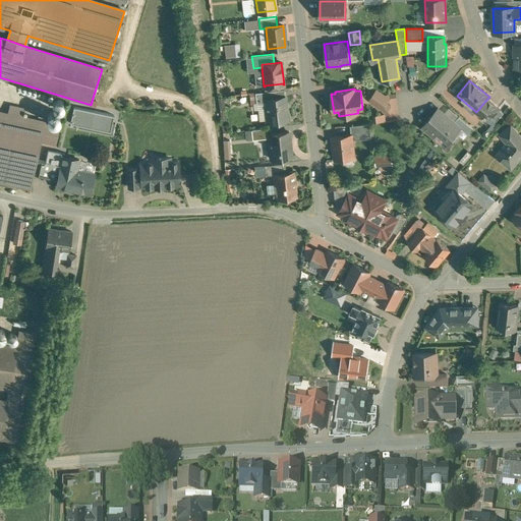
[(385,96),(377,90),(370,99),(370,102),(386,113),(390,107),(386,104),(390,98),(389,95),(385,96)]
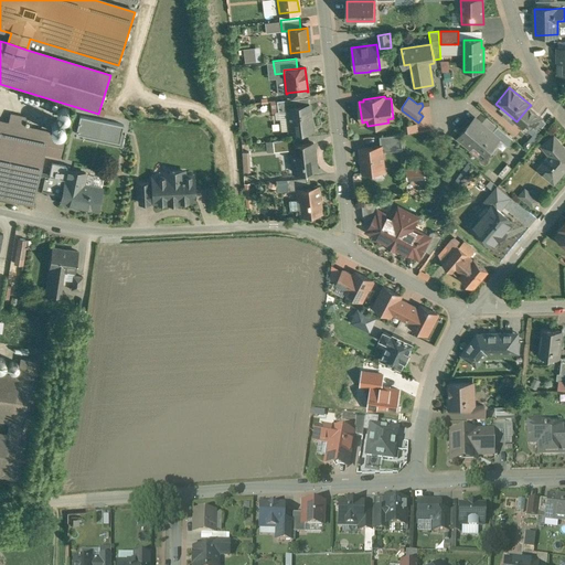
[(295,98),(277,100),(278,112),(287,112),(287,107),(296,106),(295,98)]
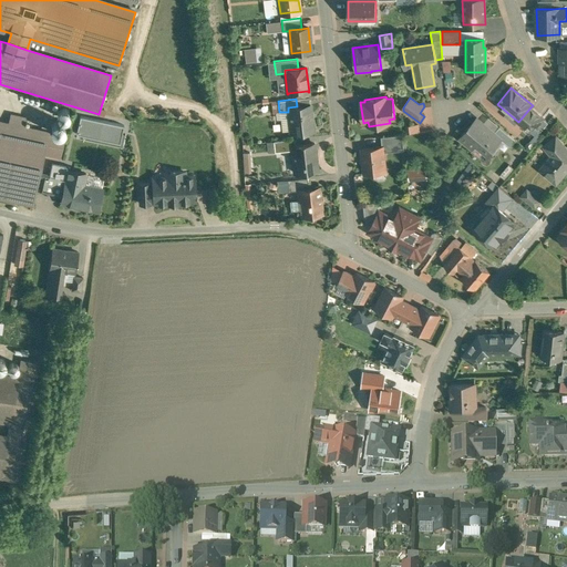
[(297,106),(288,107),(288,112),(291,133),(313,131),(310,105),(297,106)]
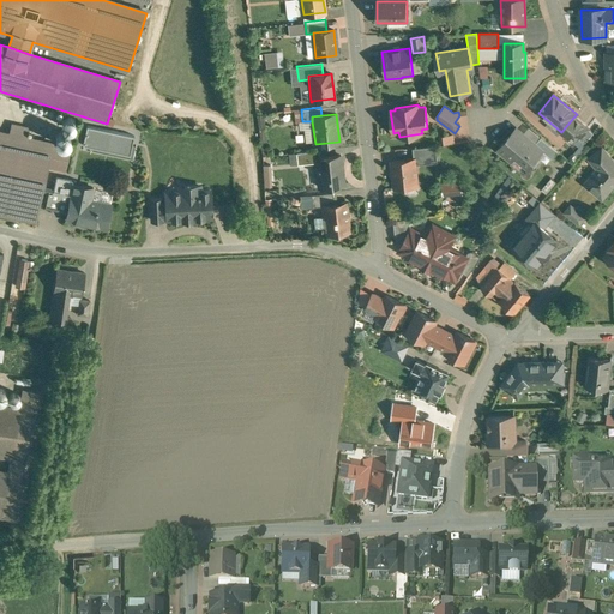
[(66,116),(65,118),(62,119),(62,121),(62,122),(62,125),(64,126),(65,127),(66,128),(68,128),(71,128),(73,127),(74,126),(74,124),(76,122),(74,120),(74,119),(72,118),(71,116),(68,115),(66,116)]
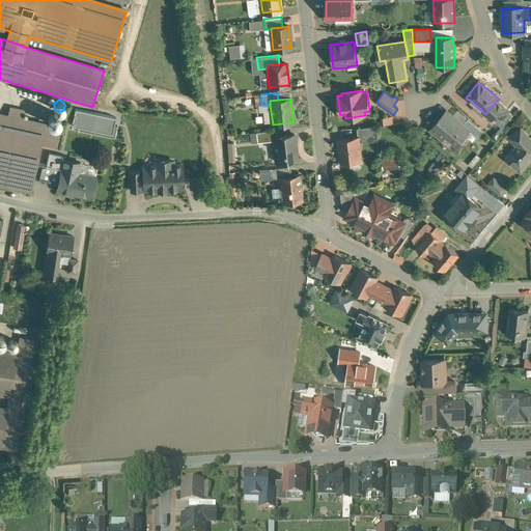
[(507,111),(496,102),(485,114),(497,123),(500,119),(507,111)]
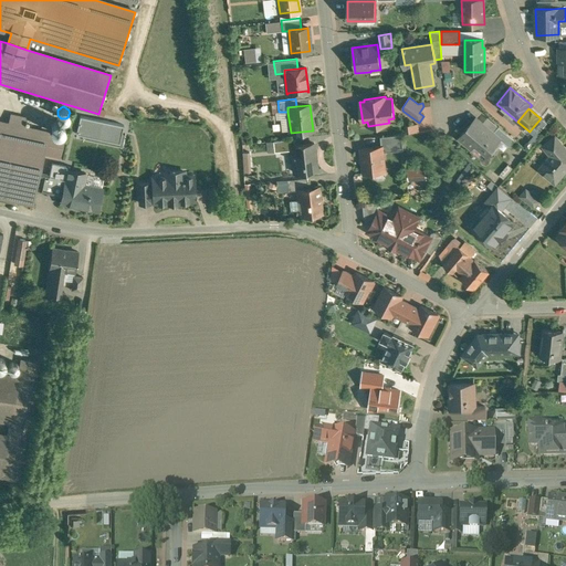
[(494,134),(475,118),(459,138),(484,159),(501,140),(502,140),(494,134)]
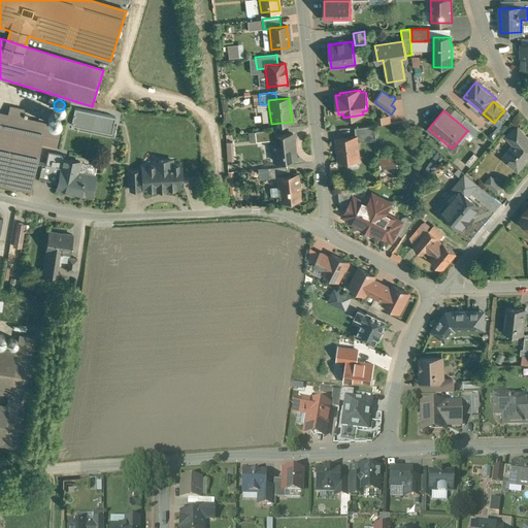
[(510,114),(504,110),(497,119),(503,124),(510,114)]
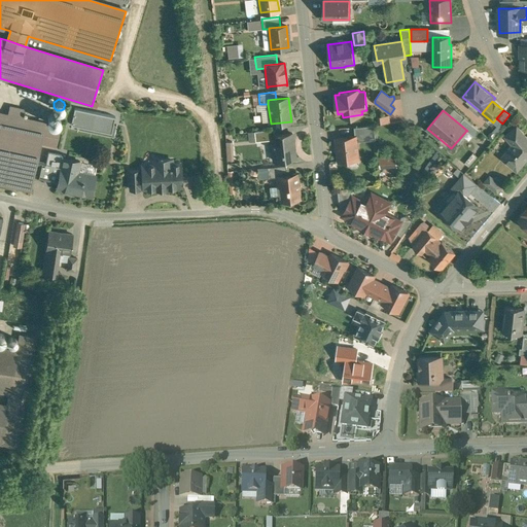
[(45,124),(0,113),(0,183),(31,190),(41,143),(56,146),(56,145),(53,144),(54,138),(58,139),(60,128),(45,125),(45,124)]
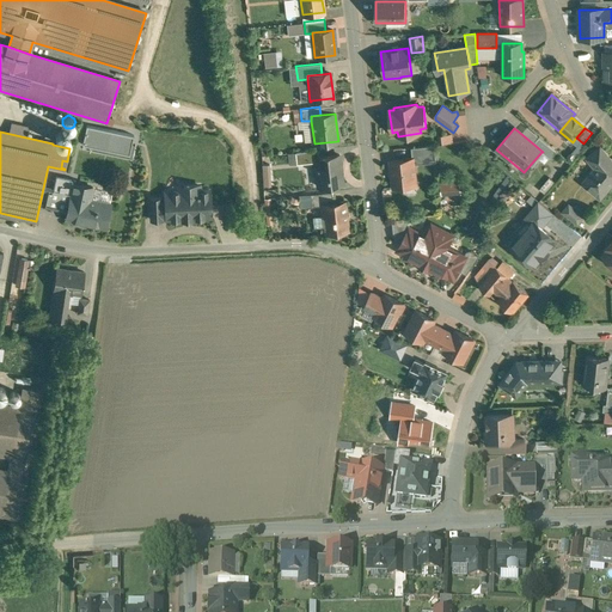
[(557,152),(540,138),(534,145),(543,152),(542,152),(551,159),(557,152)]
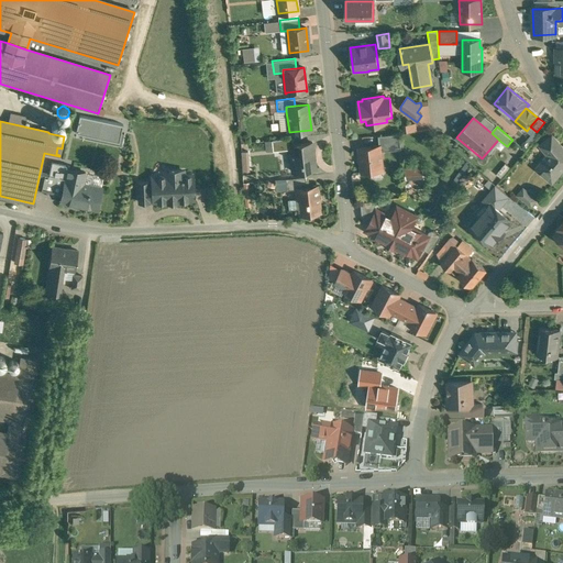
[(399,134),(378,136),(379,146),(381,146),(381,152),(401,150),(399,134)]
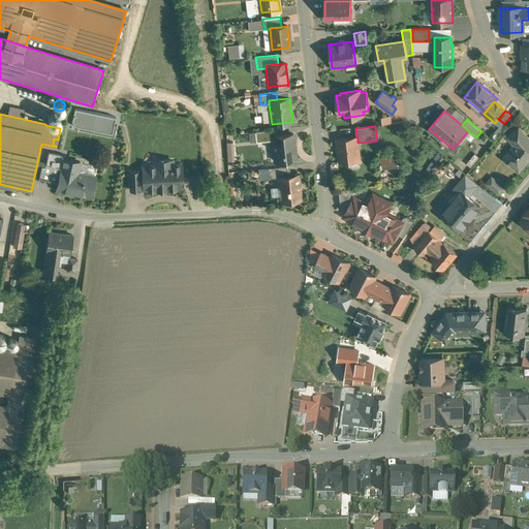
[(528,141),(519,128),(508,136),(516,146),(504,159),(519,172),(526,162),(526,161),(528,157),(528,141)]
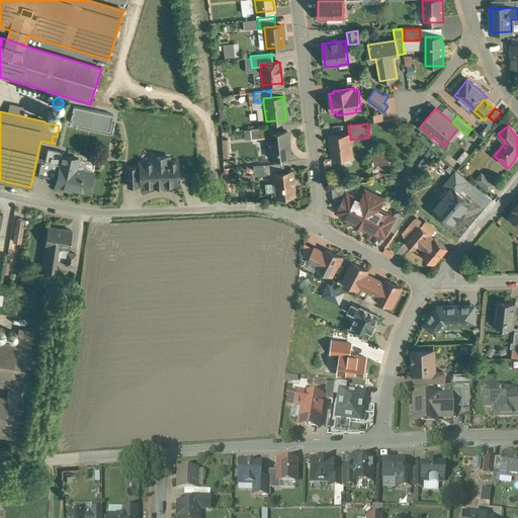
[(266,127),(250,130),(251,139),(266,138),(266,134),(267,134),(266,127)]
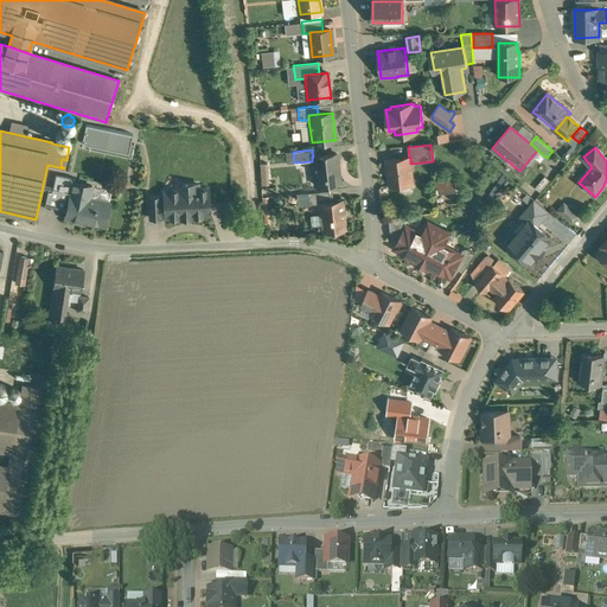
[(313,157),(312,157),(312,161),(315,185),(340,183),(337,154),(313,157)]
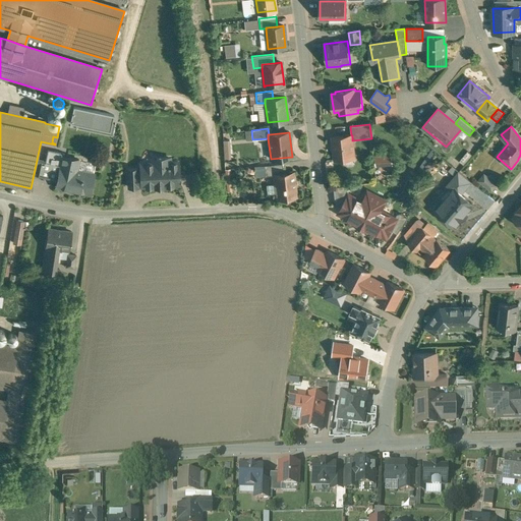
[(351,135),(333,137),(335,159),(345,158),(345,155),(354,154),(352,140),(352,135),(351,135)]
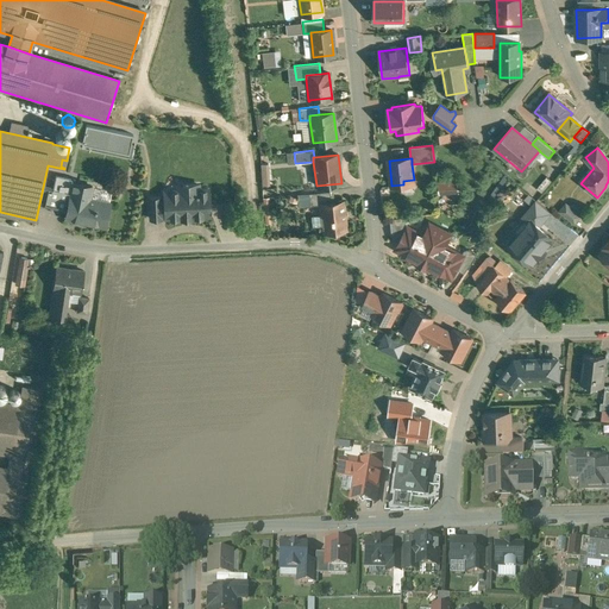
[(75,179),(56,174),(52,190),(70,195),(74,182),(75,179)]
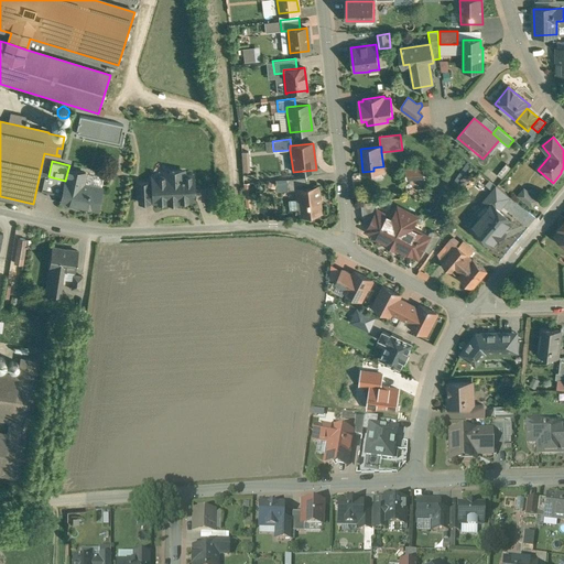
[(68,169),(65,181),(61,203),(62,203),(62,202),(82,206),(82,207),(97,210),(101,188),(83,184),(86,173),(68,169)]
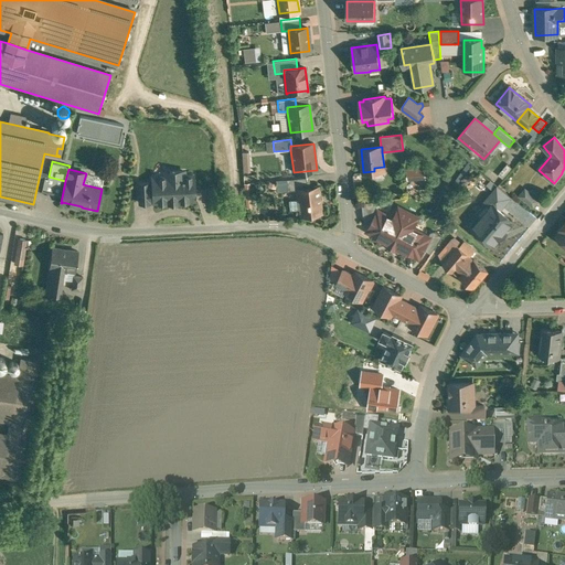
[(184,171),(166,172),(166,177),(152,178),(153,189),(149,189),(150,201),(153,201),(153,202),(167,202),(167,203),(180,202),(180,201),(194,201),(193,176),(184,177),(184,171)]
